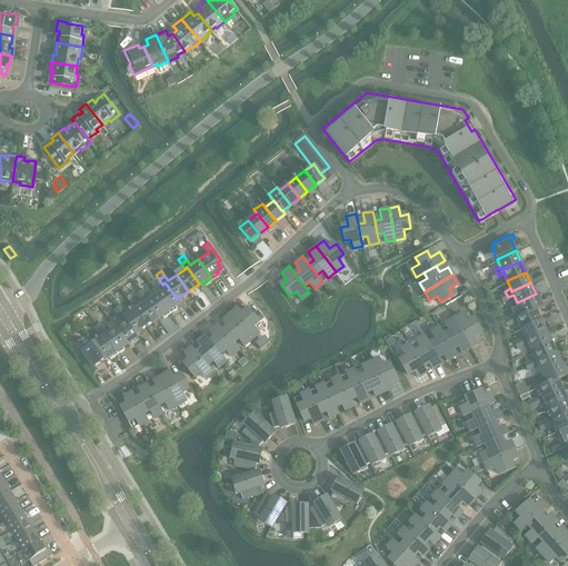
[(168,309),(170,311),(176,307),(175,305),(179,301),(177,298),(177,299),(167,285),(167,286),(157,293),(168,309)]
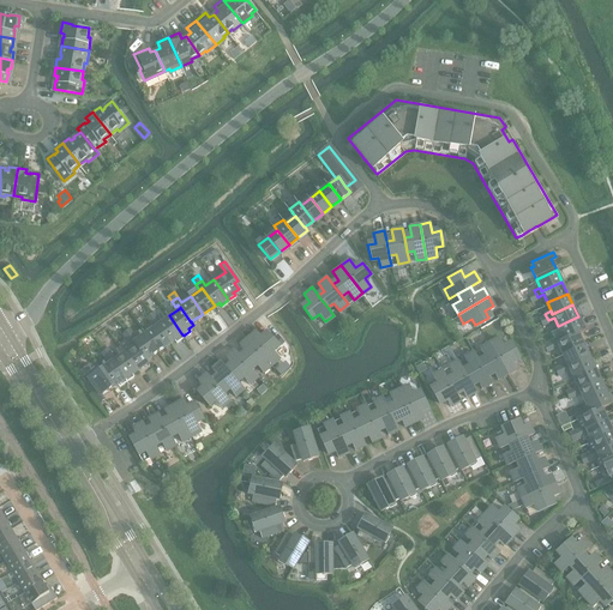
[(160,321),(156,316),(150,320),(154,326),(157,324),(169,342),(174,338),(176,342),(184,336),(181,333),(169,315),(160,321)]
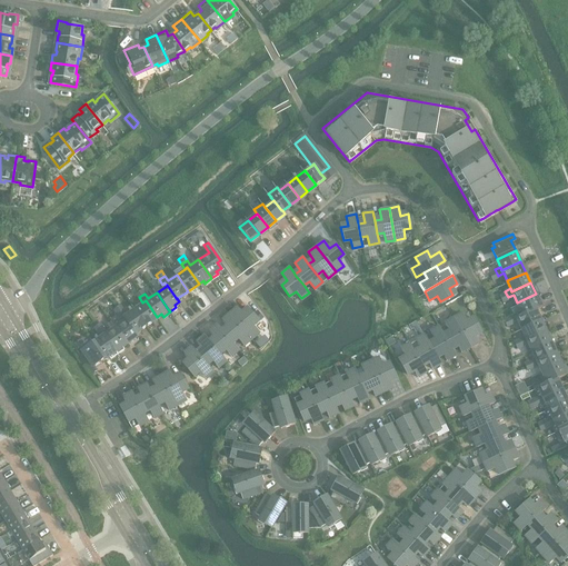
[(521,313),(516,316),(541,305),(536,294),(517,303),(521,313)]
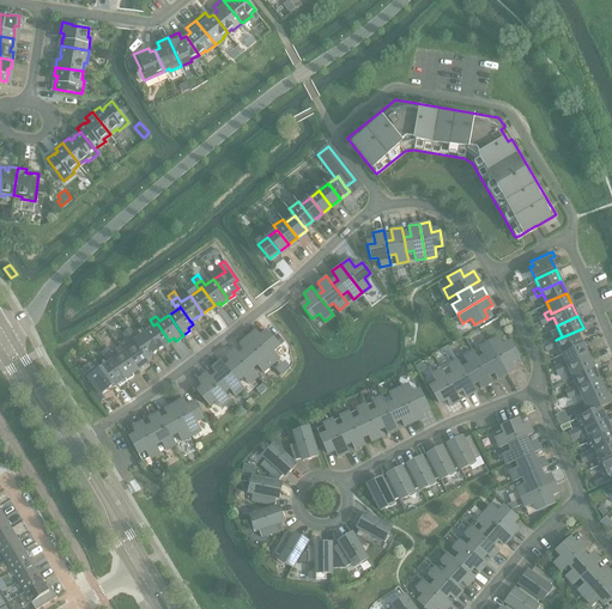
[(157,323),(153,326),(145,332),(157,349),(169,341),(157,323)]
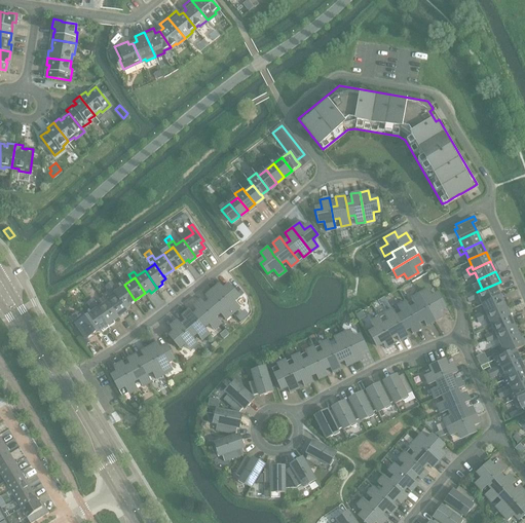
[(105,284),(108,289),(113,285),(110,281),(105,284)]
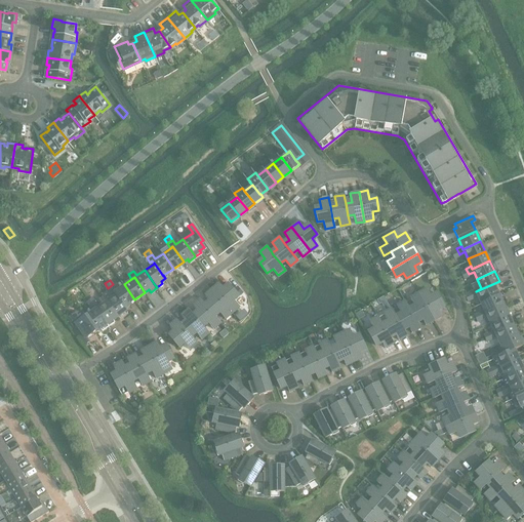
[(475,288),(470,291),(473,296),(478,294),(481,302),(498,293),(493,284),(499,281),(476,291),(475,288)]
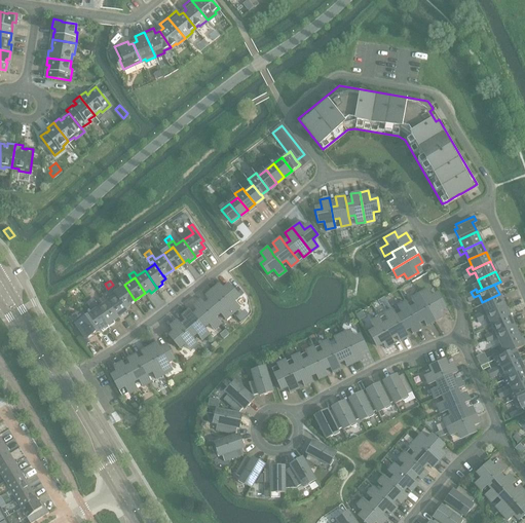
[(212,289),(232,311),(238,306),(233,299),(242,292),(237,286),(233,289),(230,286),(225,290),(219,283),(212,289)]
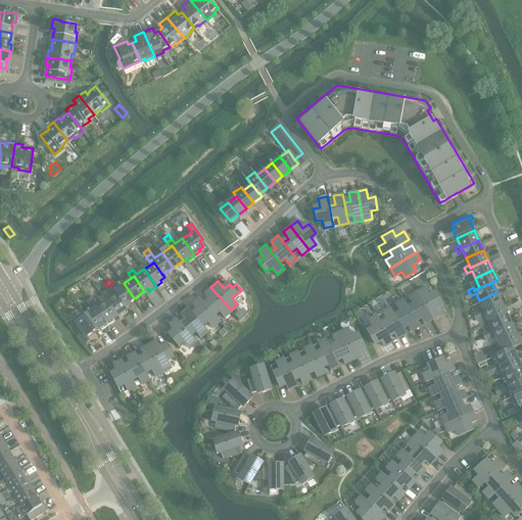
[(116,288),(112,283),(107,287),(111,292),(113,290),(114,293),(115,292),(124,305),(125,304),(134,298),(124,283),(116,288)]
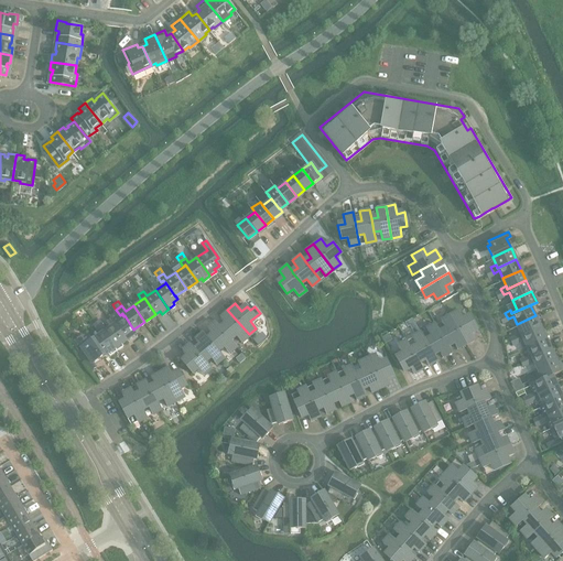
[(448,314),(465,342),(474,337),(468,328),(475,325),(468,313),(462,317),(457,309),(448,314)]
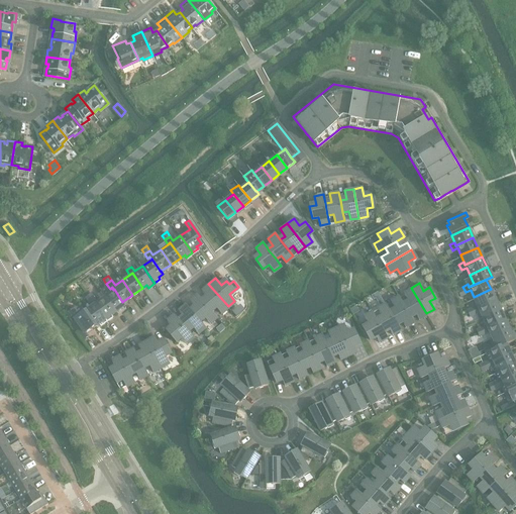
[(207,297),(203,301),(211,310),(215,306),(221,312),(228,306),(208,284),(202,290),(207,297)]
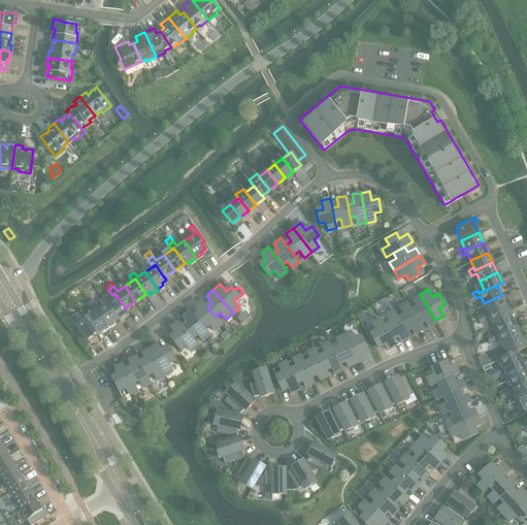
[(417,305),(412,308),(410,309),(417,320),(418,320),(423,317),(427,325),(435,320),(420,294),(413,298),(417,305)]
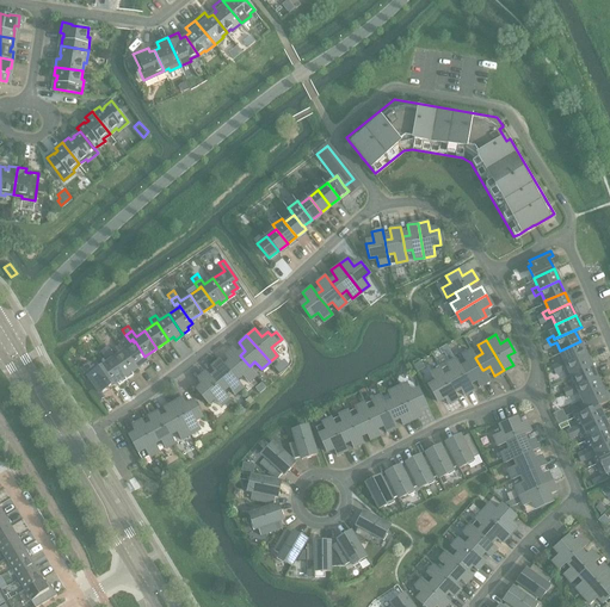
[(123,350),(135,367),(147,359),(146,355),(145,357),(135,341),(134,342),(123,350)]
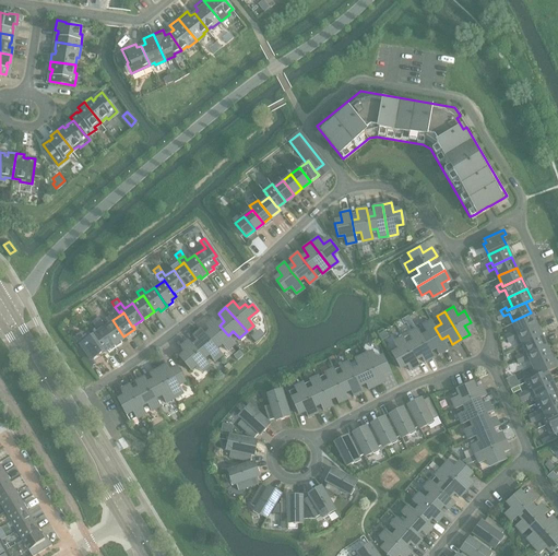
[(512,321),(515,329),(517,332),(535,323),(531,312),(512,321)]
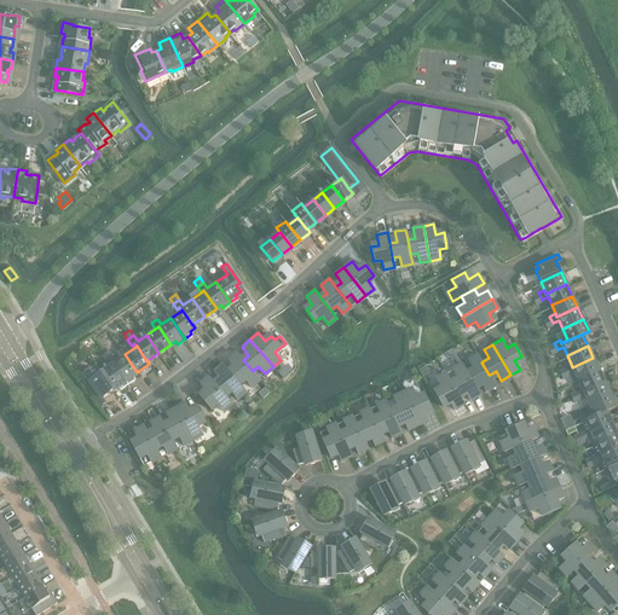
[(102,354),(105,359),(111,355),(108,349),(102,354)]
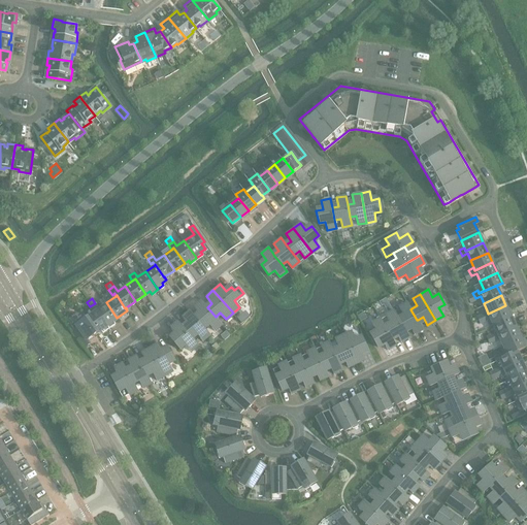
[(203,327),(208,323),(213,329),(221,323),(216,317),(207,307),(201,300),(194,306),(200,313),(195,317),(195,318),(203,327)]
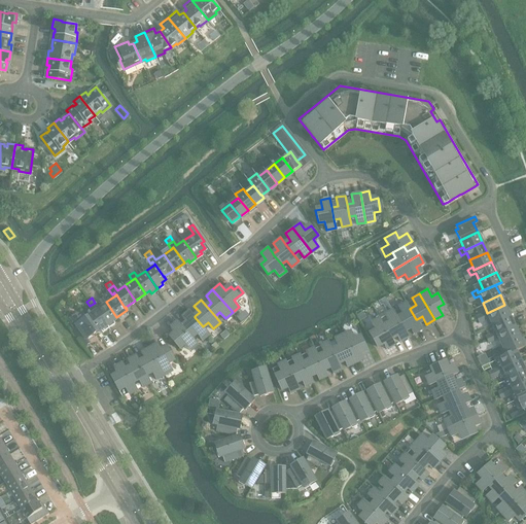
[(402,313),(396,316),(402,327),(404,327),(409,324),(413,332),(421,327),(417,319),(416,319),(410,309),(411,308),(407,301),(398,306),(402,313)]
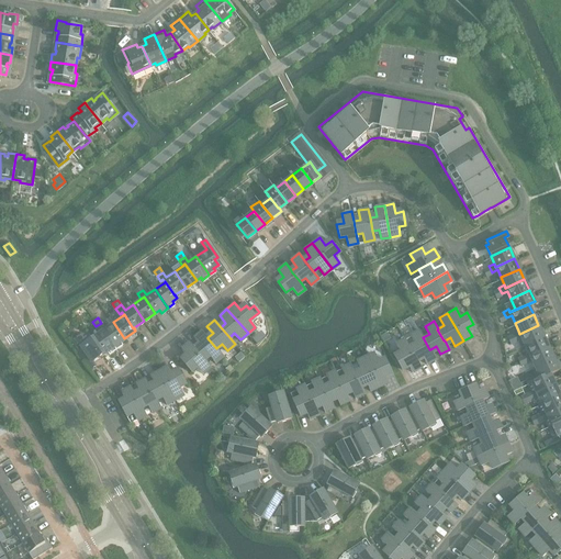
[(105,327),(101,323),(96,326),(100,332),(102,330),(113,346),(115,348),(122,344),(120,342),(124,338),(113,322),(105,327)]
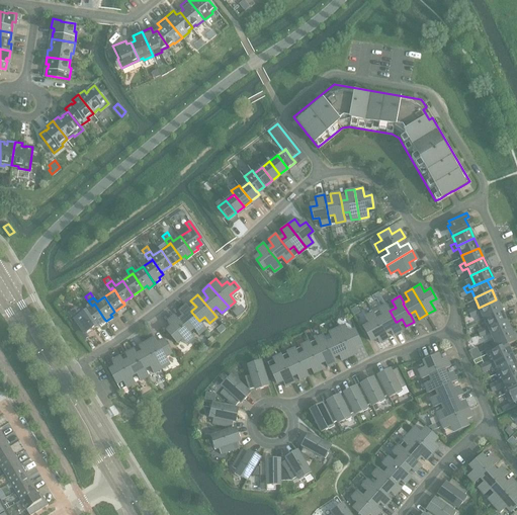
[(501,310),(496,299),(479,308),(478,305),(472,307),(476,313),(477,312),(481,319),(484,318),(501,310)]
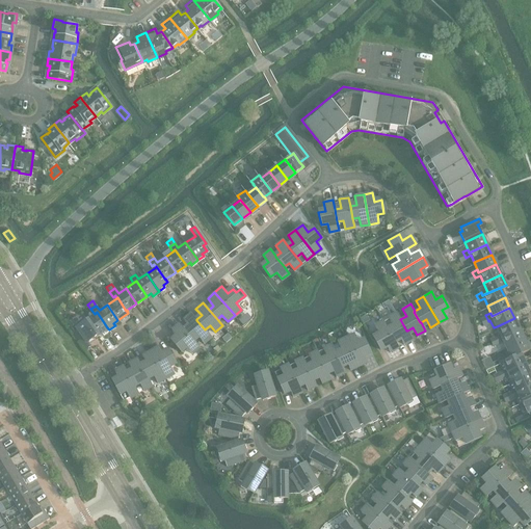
[(97,312),(95,314),(86,319),(98,335),(101,332),(103,334),(109,329),(107,327),(97,312)]
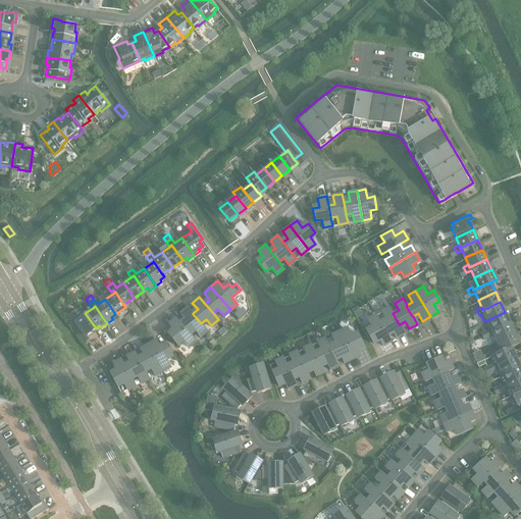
[(385,331),(392,328),(396,336),(404,331),(400,324),(399,324),(393,313),(388,306),(380,311),(384,318),(379,321),(385,331)]
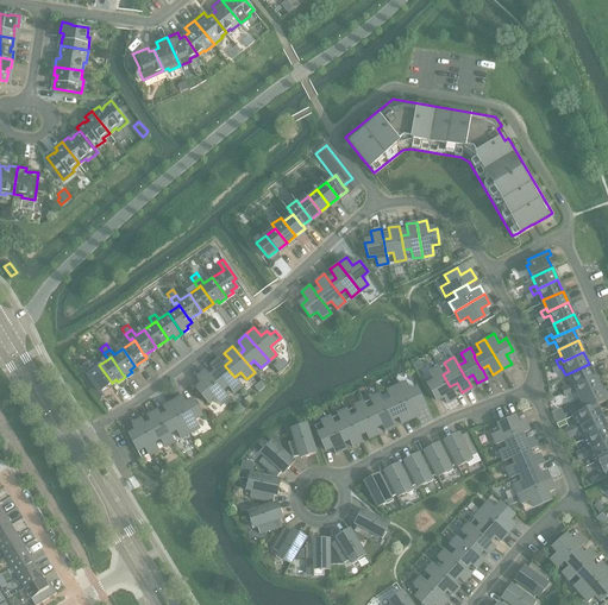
[(221,389),(226,384),(233,391),(242,384),(234,377),(225,366),(225,365),(219,358),(211,365),(217,372),(212,377),(221,389)]
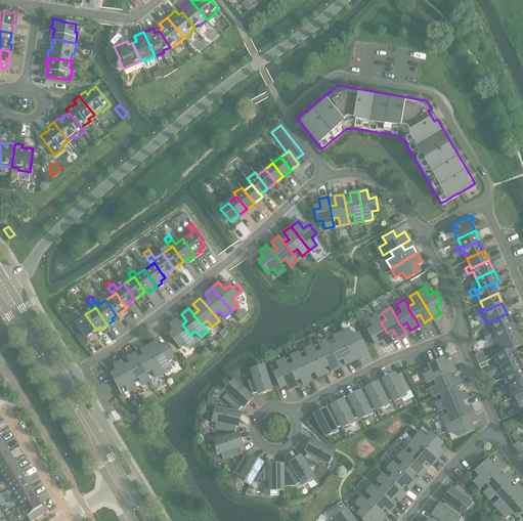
[(96,330),(85,314),(83,311),(81,313),(73,318),(76,322),(73,324),(85,342),(89,340),(86,336),(93,331),(96,330)]
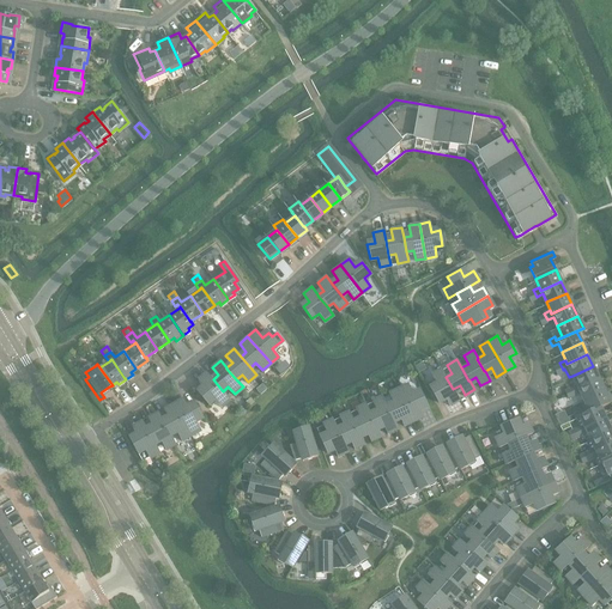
[(573,376),(576,384),(579,387),(598,377),(593,366),(573,376)]
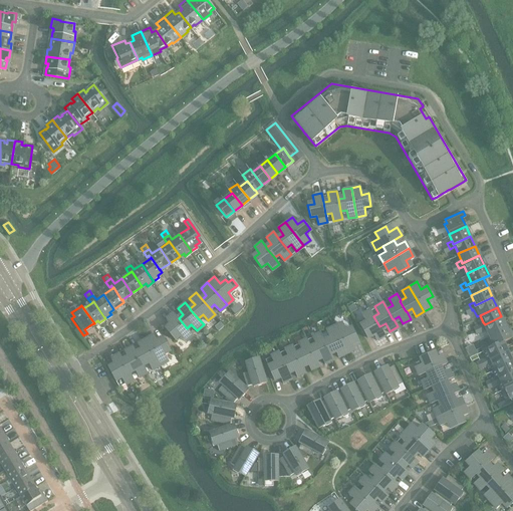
[(373,316),(369,308),(361,313),(365,320),(359,323),(366,334),(371,331),(376,338),(385,334),(379,326),(373,316)]
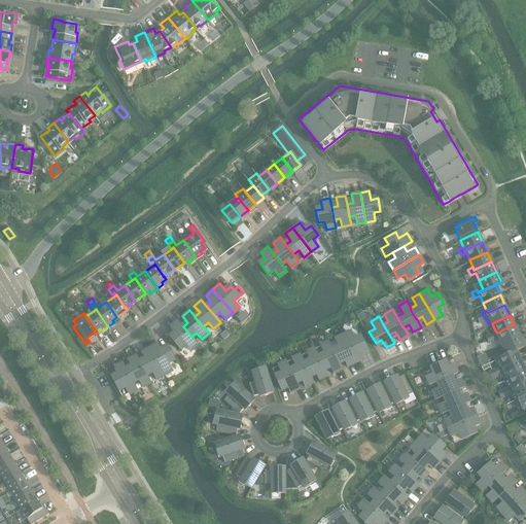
[(183,326),(177,320),(170,326),(176,333),(171,338),(179,347),(184,343),(189,349),(197,343),(191,337),(183,326)]
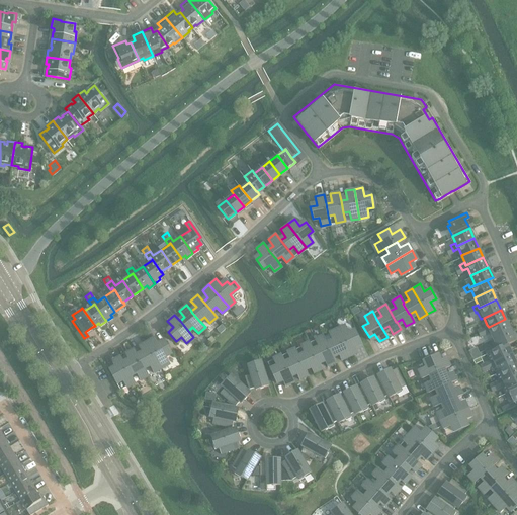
[(489,327),(487,325),(482,327),(485,333),(490,330),(493,337),(510,329),(505,319),(489,327)]
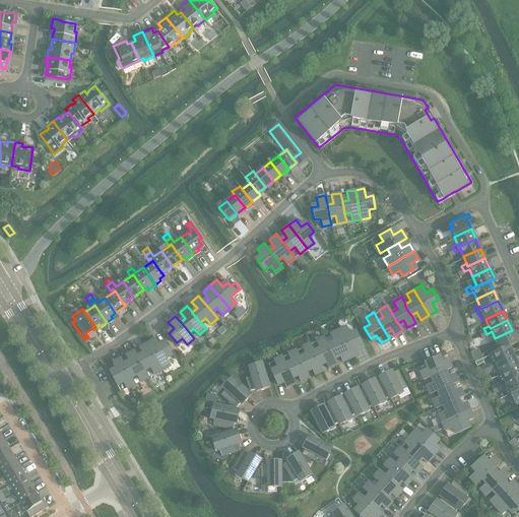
[(337,329),(350,357),(359,352),(355,346),(362,344),(355,330),(349,333),(345,325),(337,329)]
